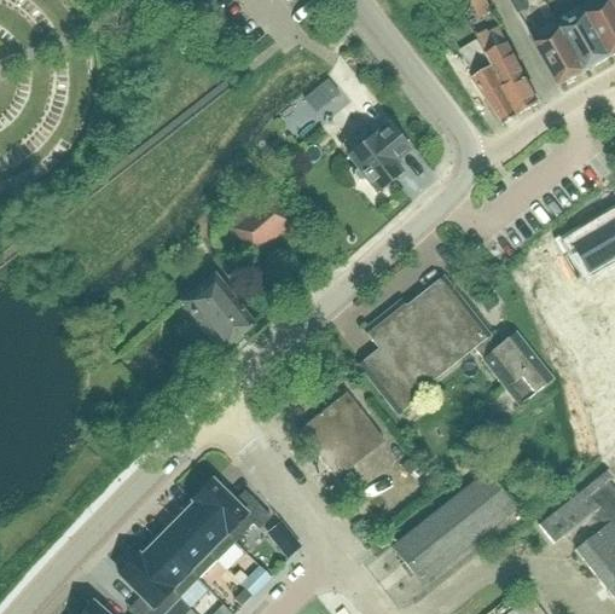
[(497,10),(491,0),(475,0),(475,1),(485,17),(497,10)]
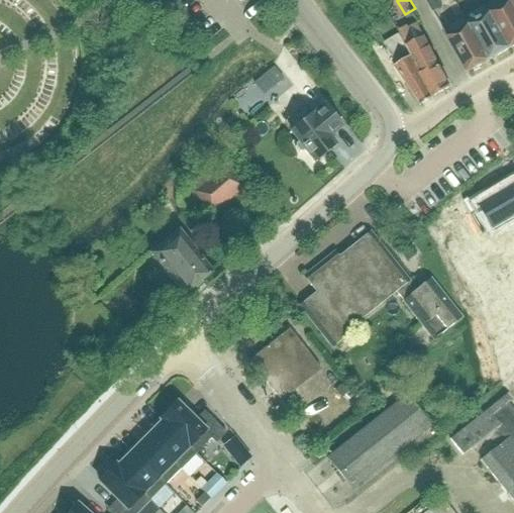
[(491,0),(488,2),(513,45),(513,0),(491,0)]
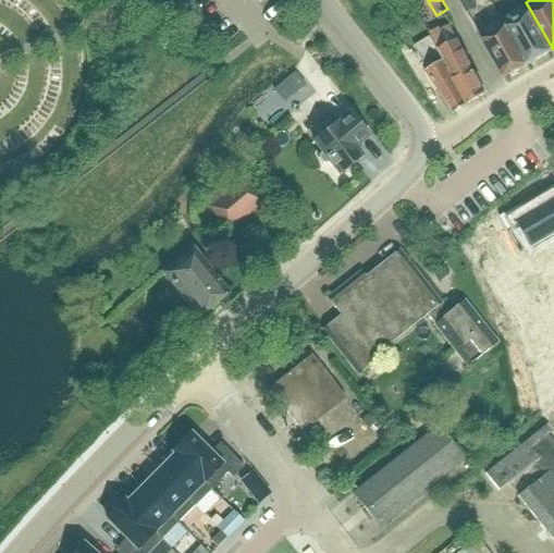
[(553,49),(526,2),(503,15),(530,62),(553,49)]
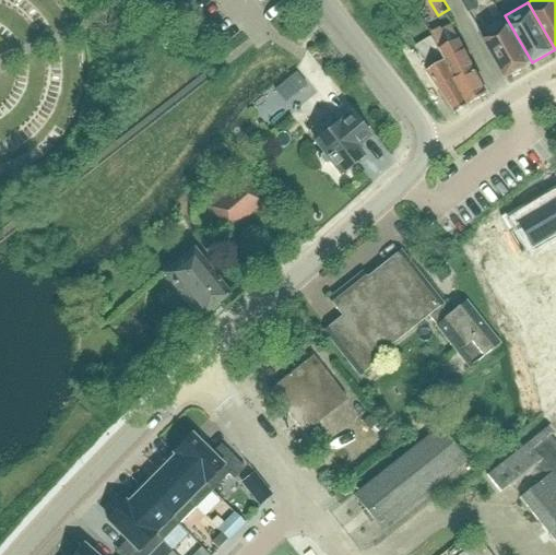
[(532,62),(505,15),(482,28),(509,75),(532,62)]
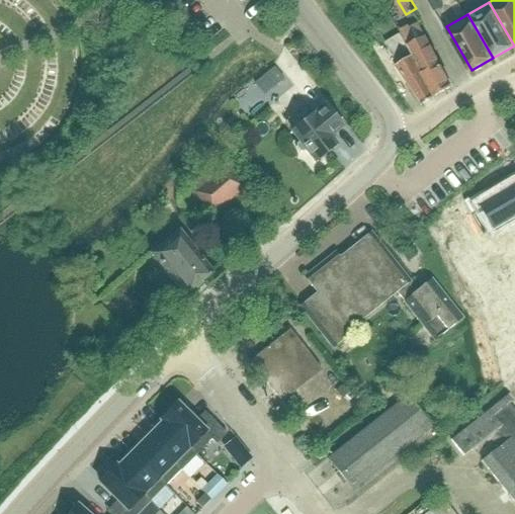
[(426,35),(410,45),(415,55),(435,95),(452,85),(426,35)]
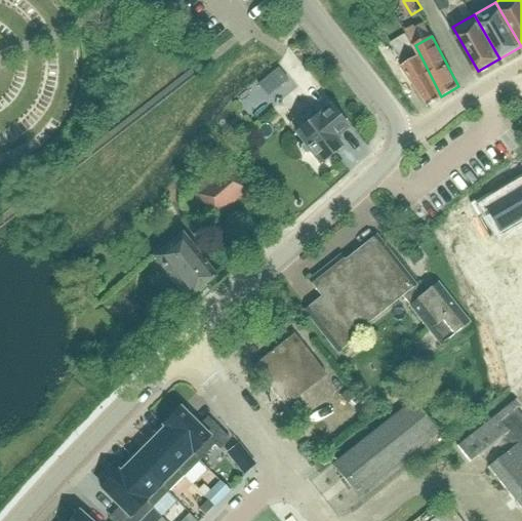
[(399,49),(408,64),(405,65),(430,104),(441,96),(420,55),(415,45),(412,41),(399,49)]
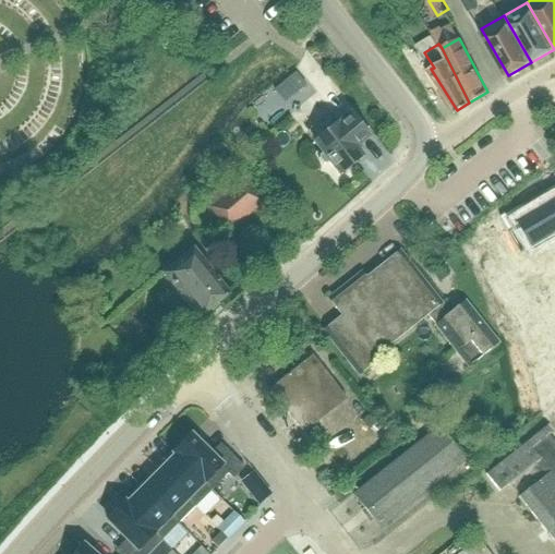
[(366,153),(359,144),(372,133),(353,109),(339,120),(339,119),(315,137),(324,149),(321,152),(321,155),(325,160),(328,160),(332,158),(342,172),(366,153)]
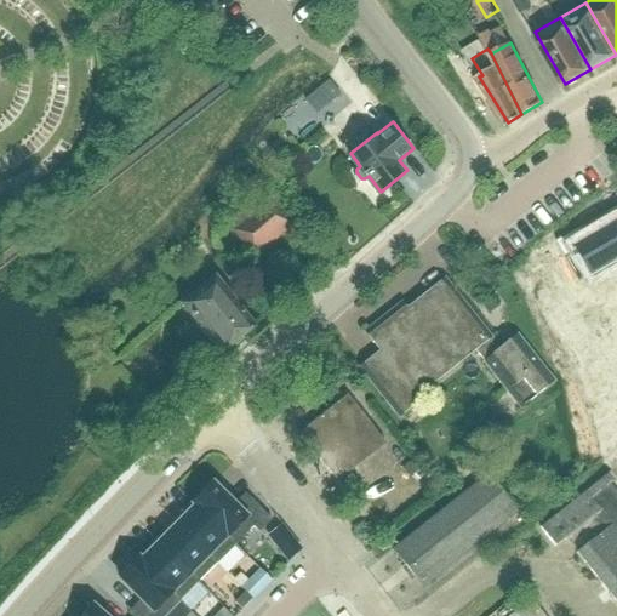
[(230,221),(234,226),(258,255),(296,223),(270,194),(272,193),(268,189),(230,221)]
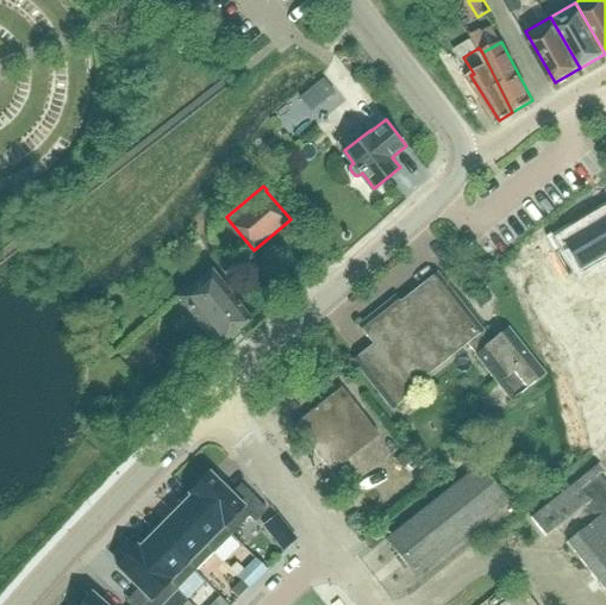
[(605,211),(560,238),(582,278),(605,263),(605,211)]
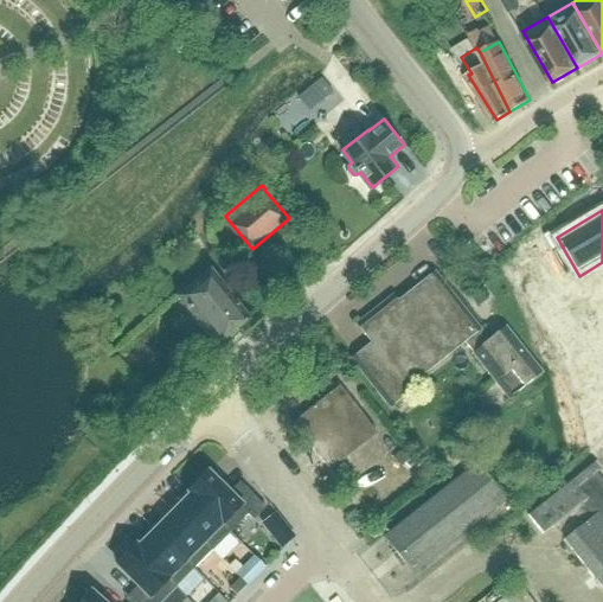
[(212,268),(178,295),(217,343),(250,315),(212,268)]
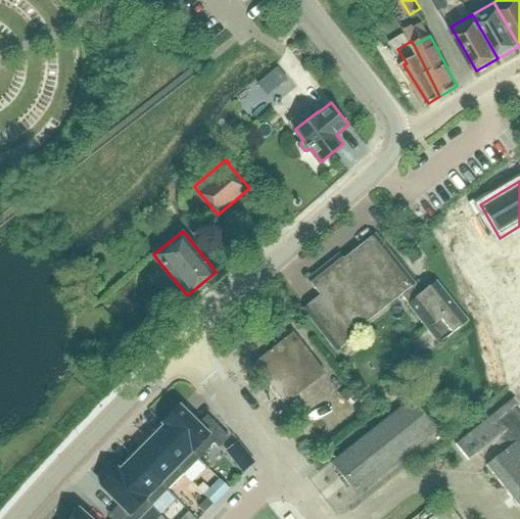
[(351,332),(402,293),(408,301),(408,302),(439,341),(468,318),(436,279),(420,292),(413,283),(415,281),(375,232),(343,257),(339,251),(308,277),(320,294),(303,308),(337,349),(355,336),(351,332)]
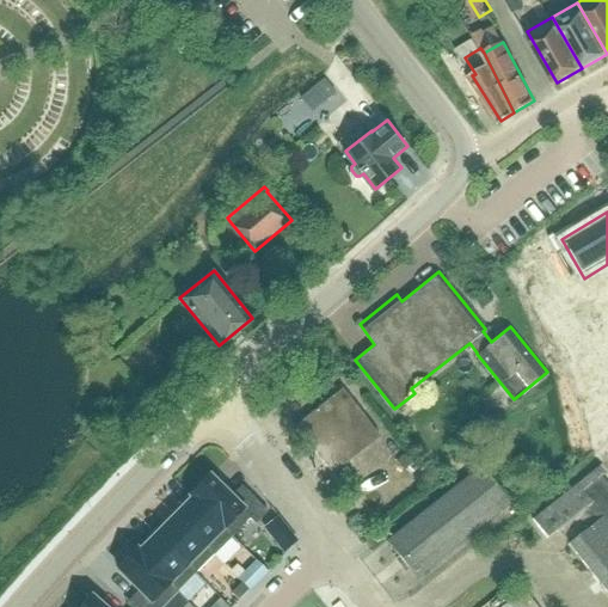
[(476,295),(483,305),(493,296),(486,287),(476,295)]
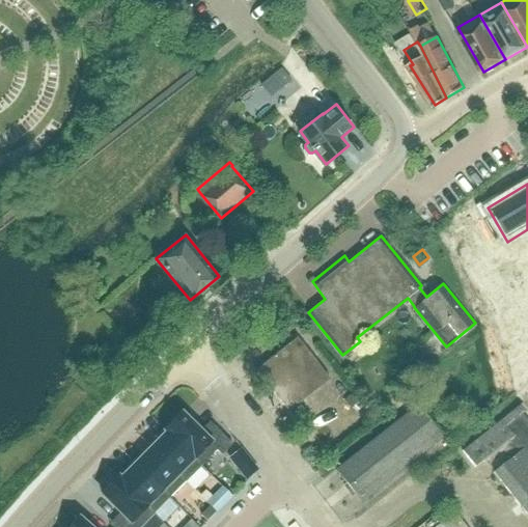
[(527,252),(512,260),(526,284),(527,283),(527,252)]
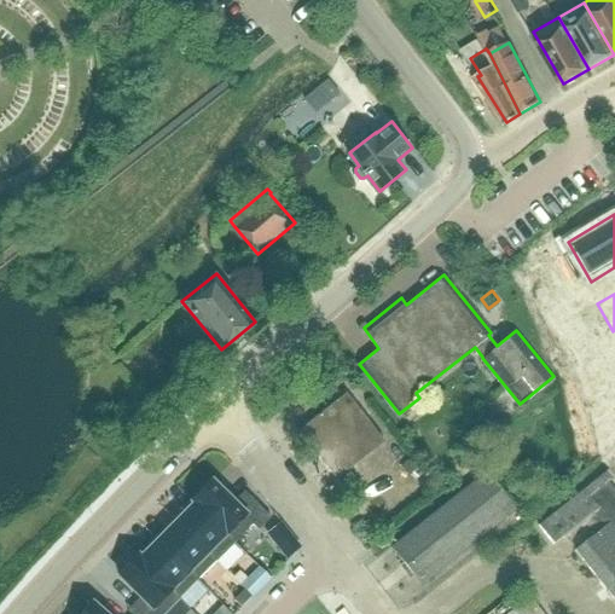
[(300,429),(337,476),(386,439),(347,392),(300,429)]
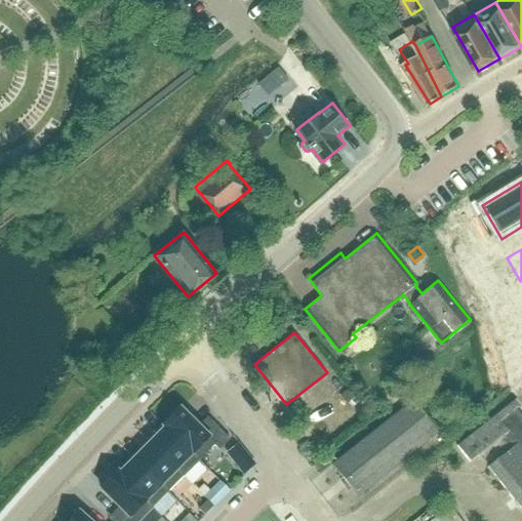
[(291,403),(305,421),(312,415),(298,398),(291,403)]
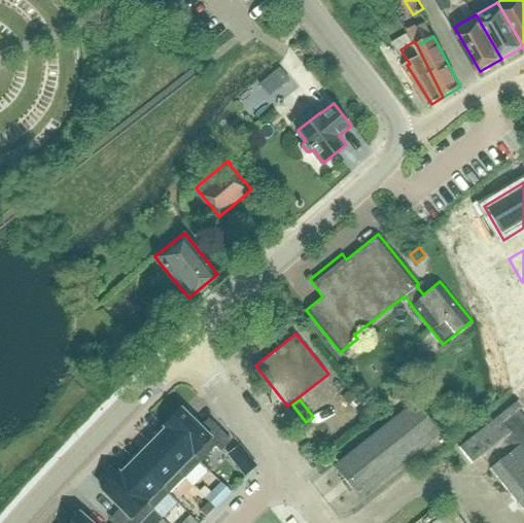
[(414,399),(333,465),(358,497),(440,432),(414,399)]
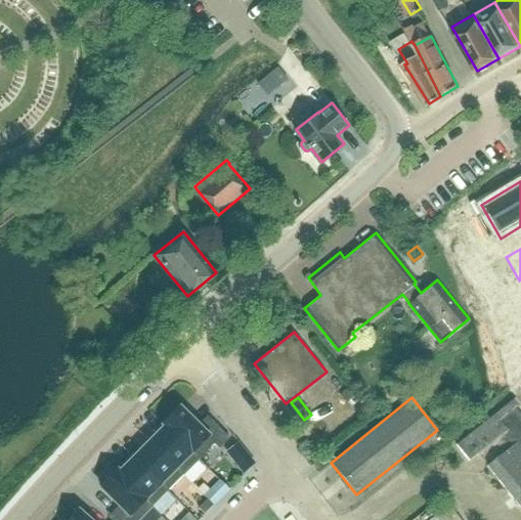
[(520,444),(517,441),(520,438),(520,419),(509,403),(515,398),(514,397),(457,442),(470,459),(482,449),(491,461),(487,465),(520,506),(520,444)]
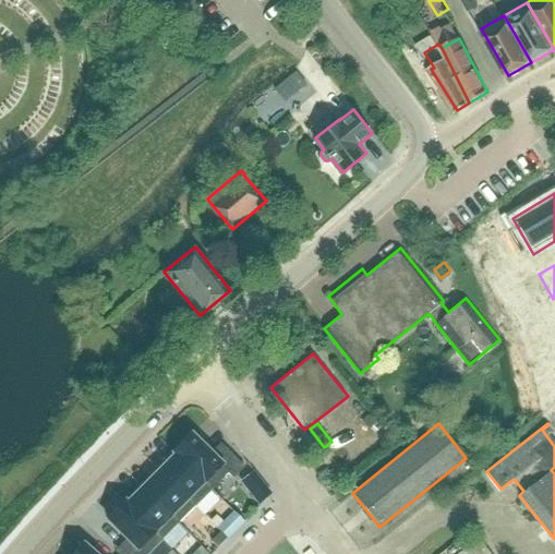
[(234,476),(236,474),(245,465),(226,444),(216,455),(193,432),(176,449),(214,486),(229,470),(234,476)]
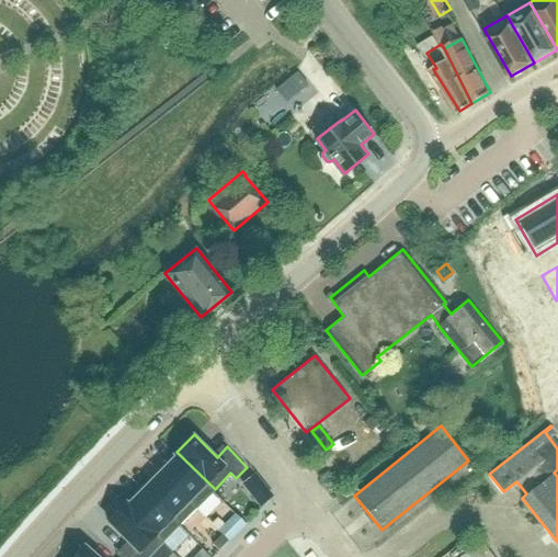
[(198,506),(215,489),(177,452),(178,454),(162,470),(198,506)]
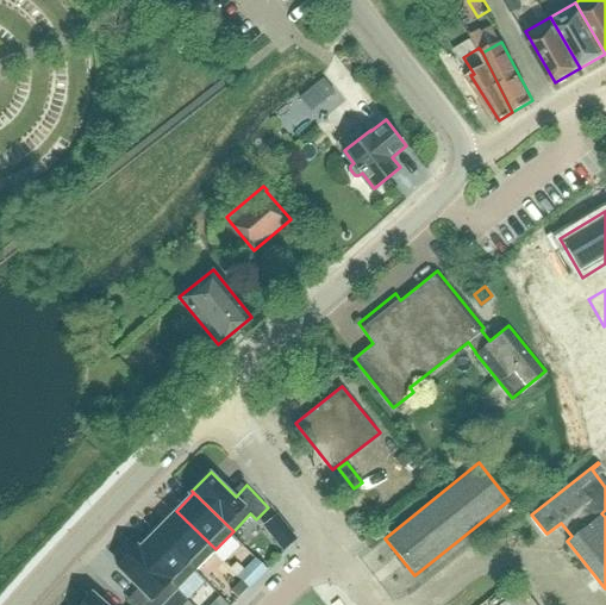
[(157,529),(197,568),(216,549),(176,511),(157,529)]
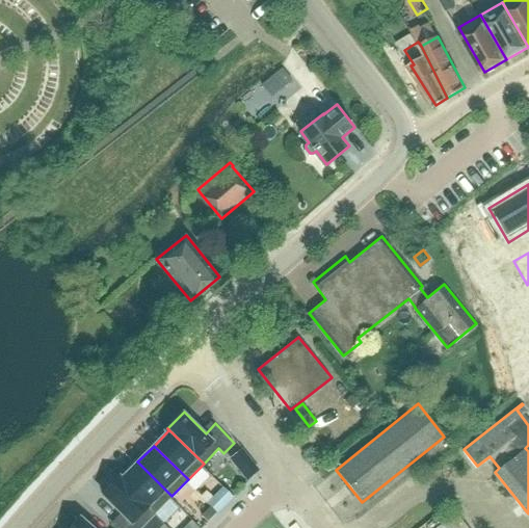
[(256,468),(239,447),(229,454),(246,476),(256,468)]
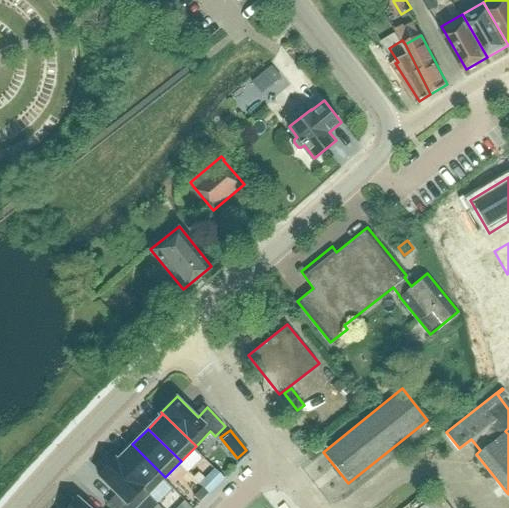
[(150,492),(165,477),(132,444),(118,459),(116,457),(116,458),(150,492)]
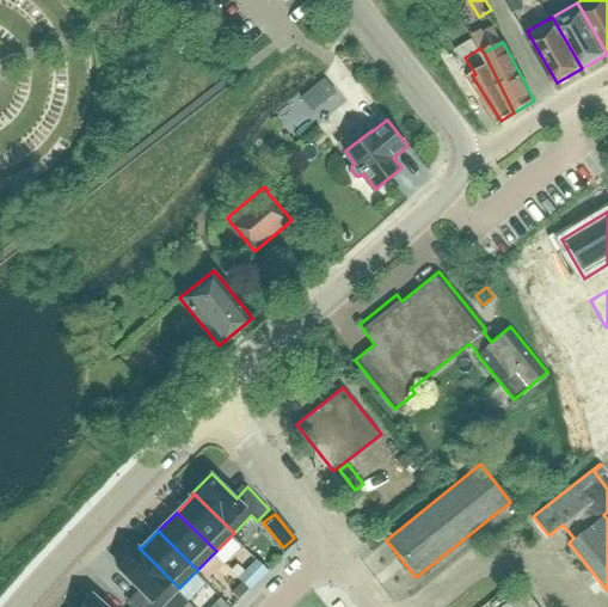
[(161,606),(179,588),(139,547),(120,566),(146,593),(134,606),(161,606)]
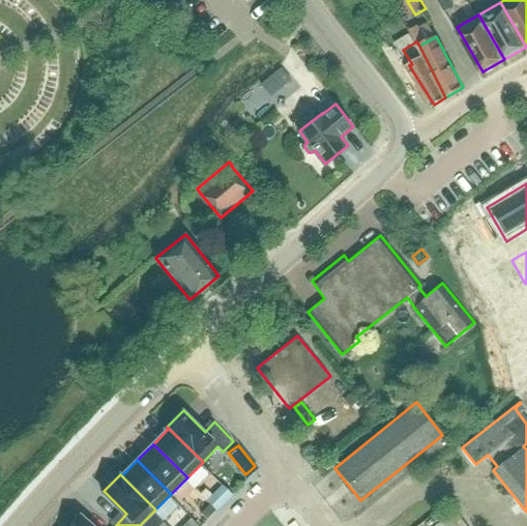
[(70,525),(93,525),(81,515),(70,525)]
